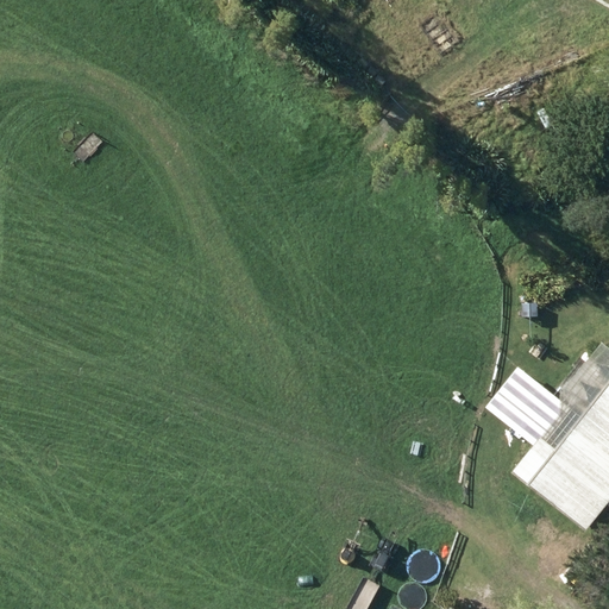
[(565,121),(560,102),(547,106),(552,125),(565,121)]
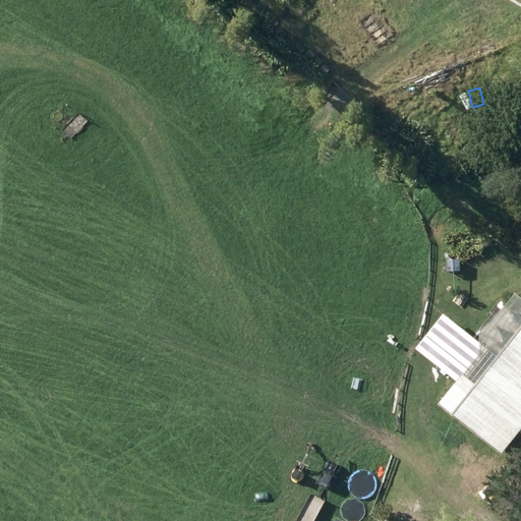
[(461,259),(447,259),(447,272),(461,272),(461,259)]
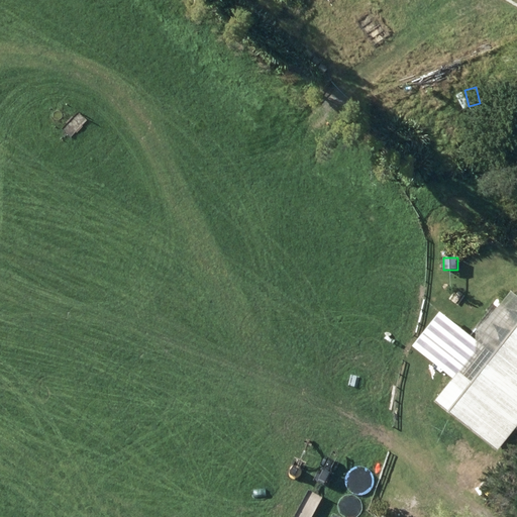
[(499,451),(516,428),(516,326),(473,383),(471,382),(458,372),(435,401),(499,451)]
